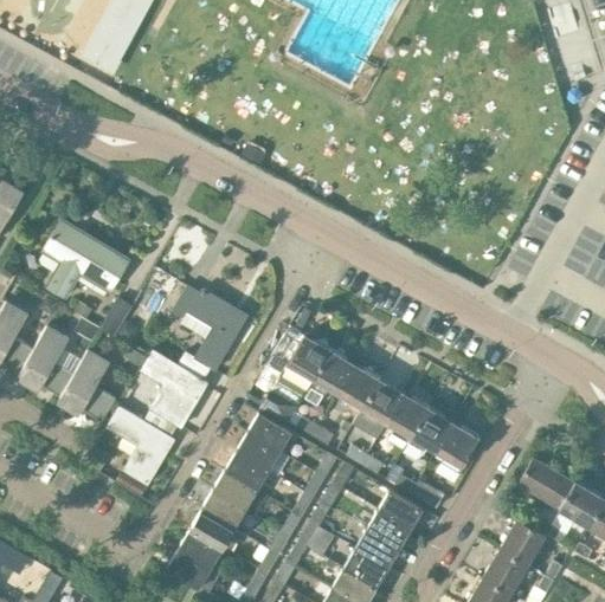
[(127,0),(148,12),(154,0),(127,0)]
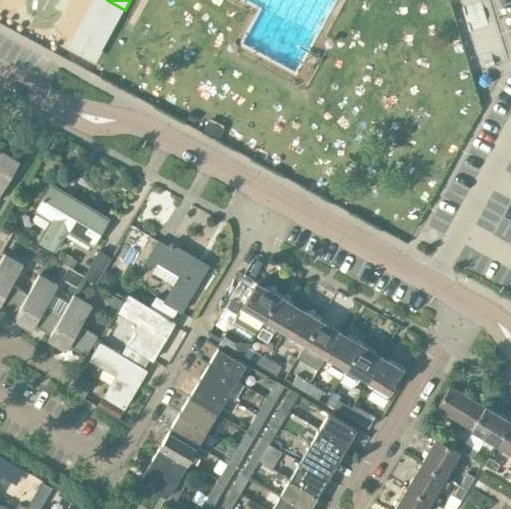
[(0,197),(20,163),(0,155),(0,197)]
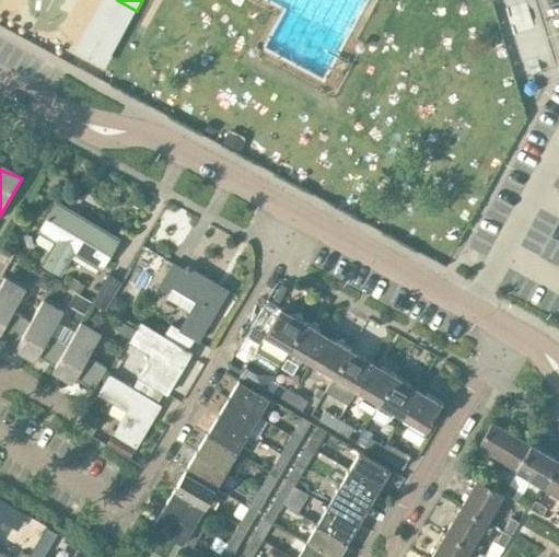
[(44,266),(60,276),(73,254),(103,270),(119,242),(57,205),(39,233),(57,244),(44,266)]
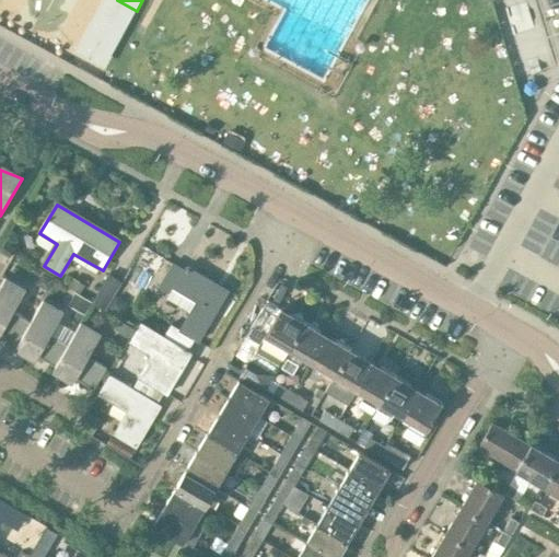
[(195,340),(195,341),(199,344),(229,292),(188,268),(185,273),(174,265),(160,289),(173,296),(176,290),(197,303),(181,332),(195,340)]
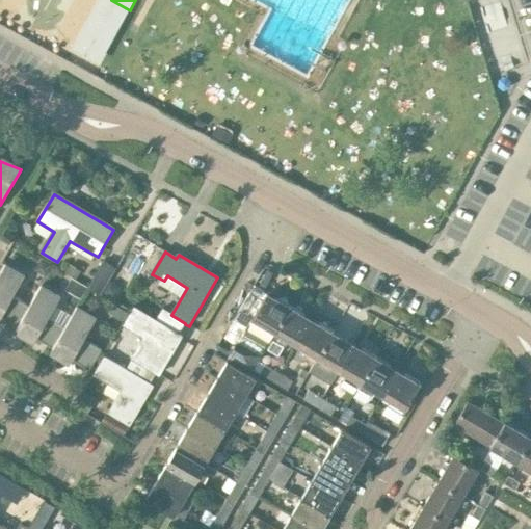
[(88,289),(101,295),(115,270),(104,264),(88,289)]
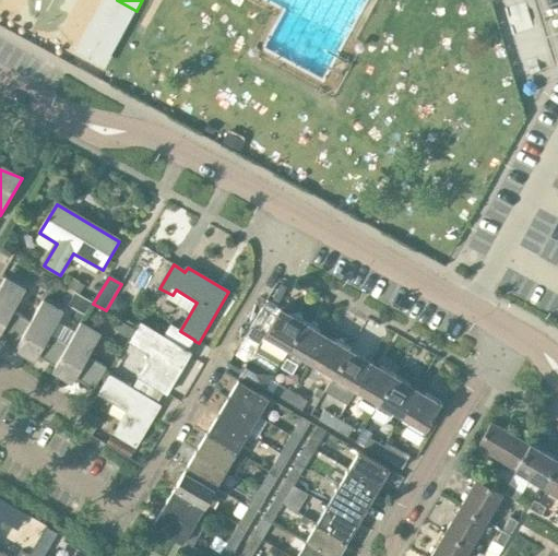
[(0,334),(1,334),(19,345),(32,323),(31,323),(13,312),(26,292),(7,280),(0,290),(0,334)]
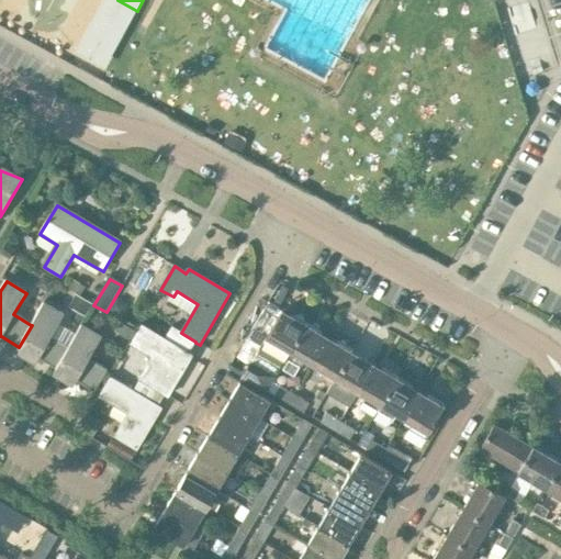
[(38,359),(57,370),(70,348),(69,347),(52,337),(64,315),(44,304),(31,325),(32,325),(19,347),(17,351),(37,360),(38,359)]
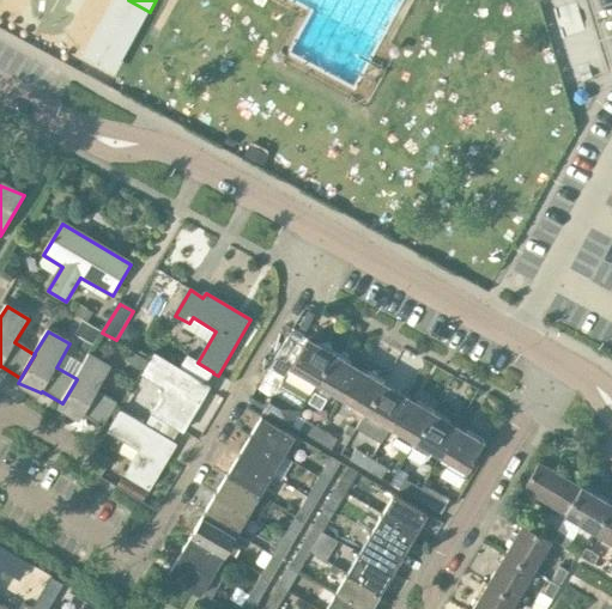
[(297,381),(314,390),(334,354),(319,345),(317,346),(308,340),(291,370),(301,375),(297,381)]
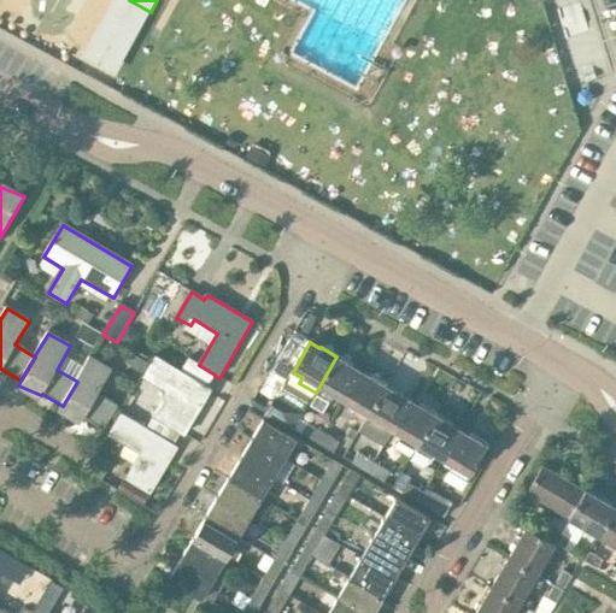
[(162,422),(181,434),(185,436),(212,390),(207,388),(215,376),(215,375),(199,365),(189,359),(182,372),(157,357),(144,378),(176,396),(162,422)]
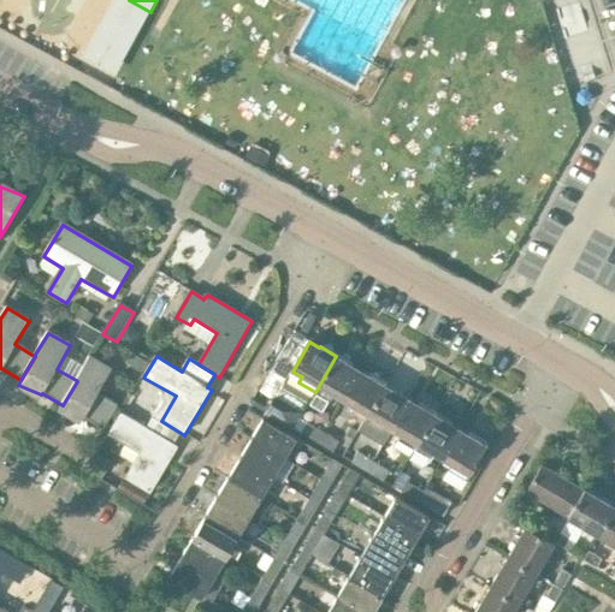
[(335,396),(343,400),(360,372),(352,367),(353,366),(336,356),(315,392),(331,402),(335,396)]
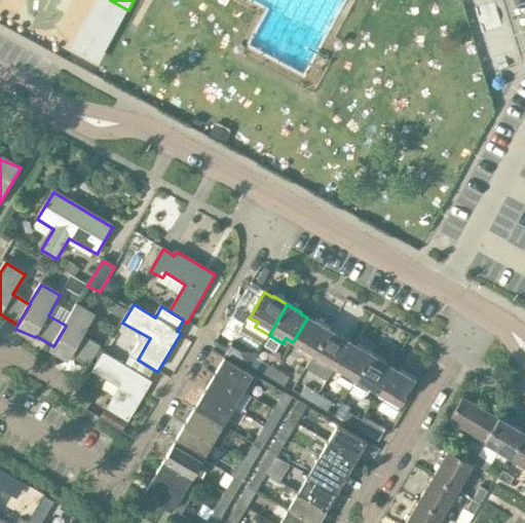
[(71,357),(89,367),(101,346),(83,336),(96,316),(76,305),(65,325),(66,326),(53,346),(51,349),(71,358),(71,357)]
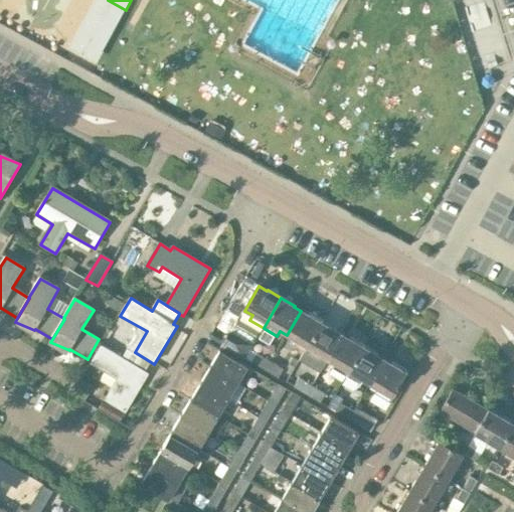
[(291,344),(305,352),(323,322),(309,314),(308,315),(301,311),(287,335),(294,339),(291,344)]
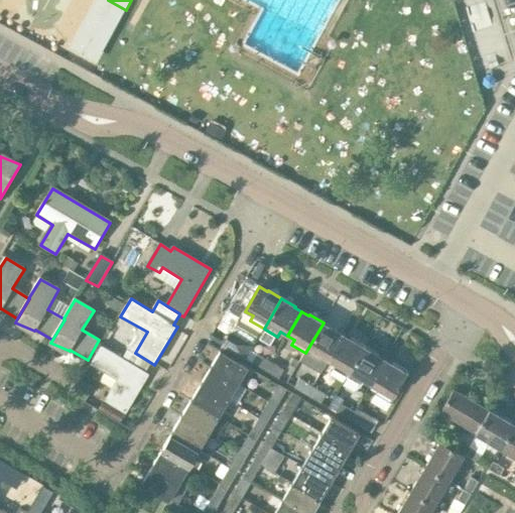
[(323,357),(330,361),(344,337),(337,332),(337,331),(324,323),(305,353),(319,361),(323,357)]
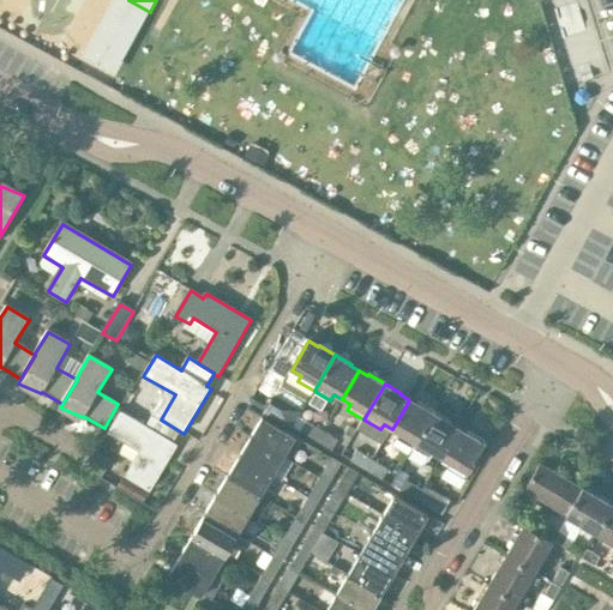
[(266,412),(292,428),(300,415),(275,399),(266,412)]
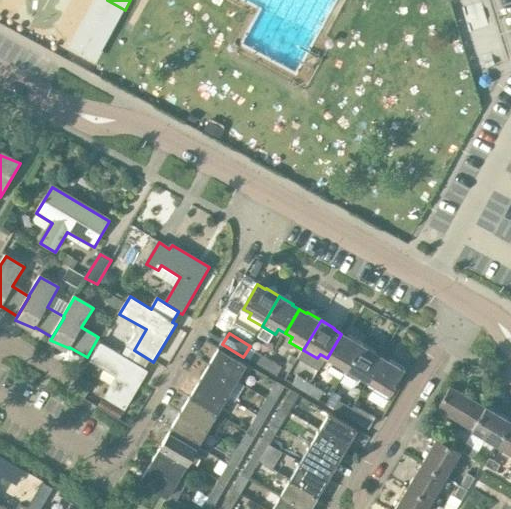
[(331,367),(345,375),(362,345),(349,337),(348,338),(341,334),(327,358),(334,362),(331,367)]
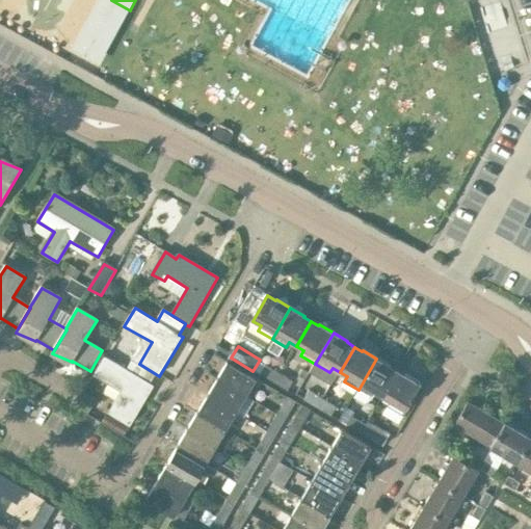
[(109,415),(130,426),(153,387),(150,385),(156,374),(139,364),(134,361),(128,371),(105,359),(95,376),(122,393),(109,415)]
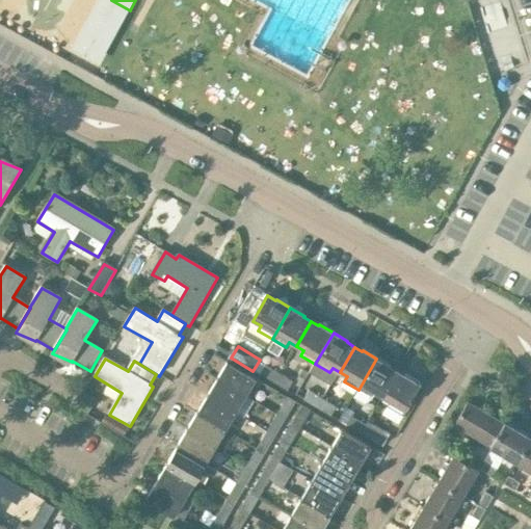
[(375,393),(382,397),(397,372),(390,368),(391,367),(376,359),(359,390),(372,398),(375,393)]
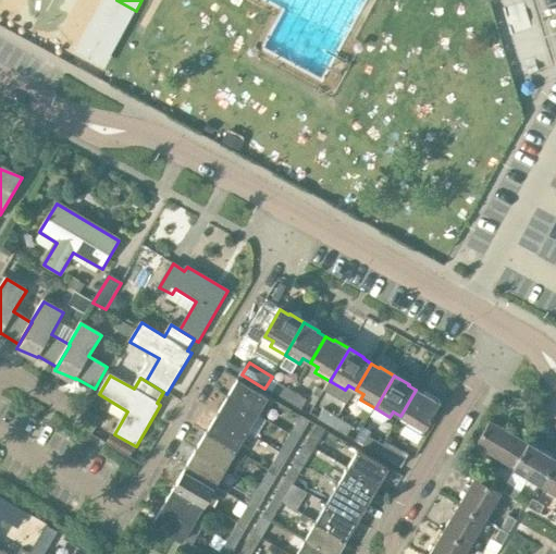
[(238,380),(227,398),(257,416),(268,397),(238,380)]
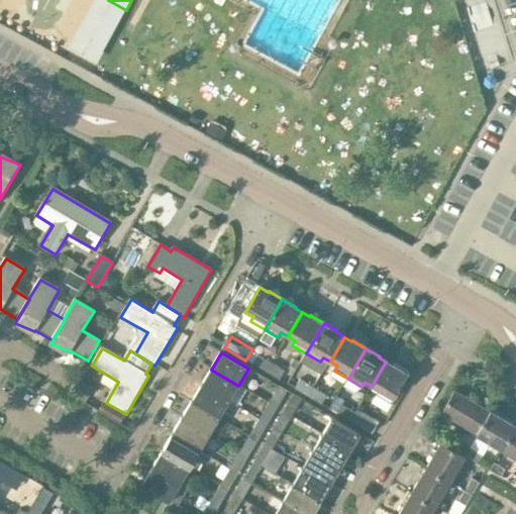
[(253,365),(267,373),(272,365),(259,356),(253,365)]
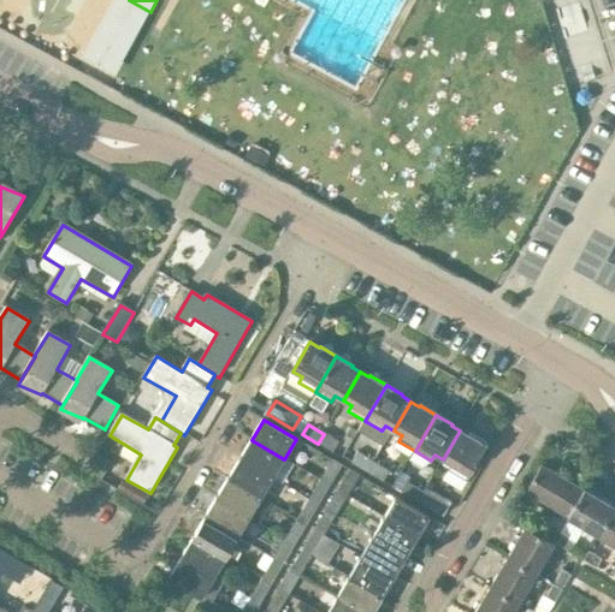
[(449,470),(468,482),(472,475),(469,474),(486,445),(469,434),(468,435),(460,431),(443,459),(451,464),(449,470)]
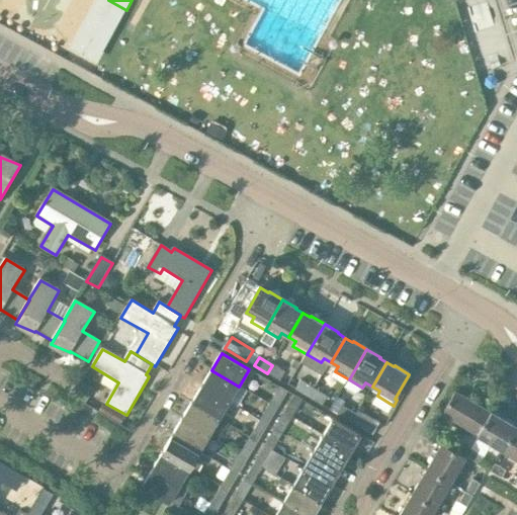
[(267,373),(280,381),(285,373),(272,365),(267,373)]
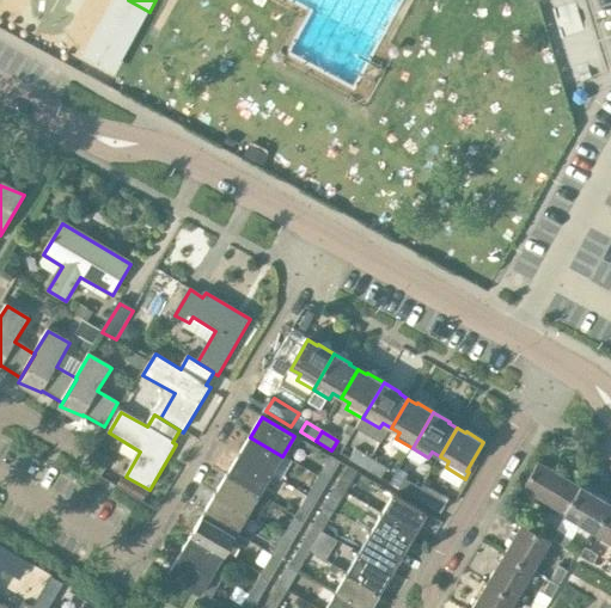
[(250,437),(238,458),(272,477),(282,456),(250,437)]
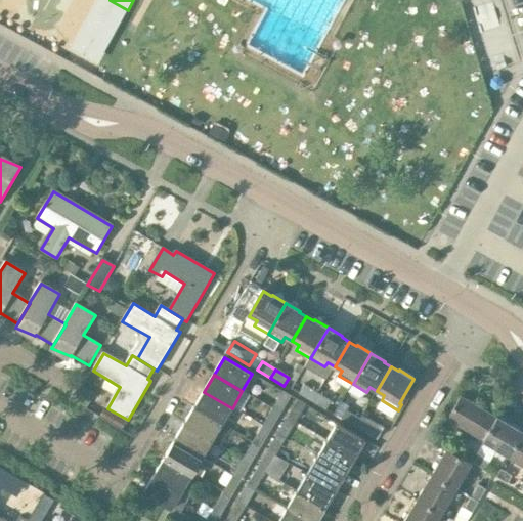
[(300,395),(313,403),(318,394),(305,387),(300,395)]
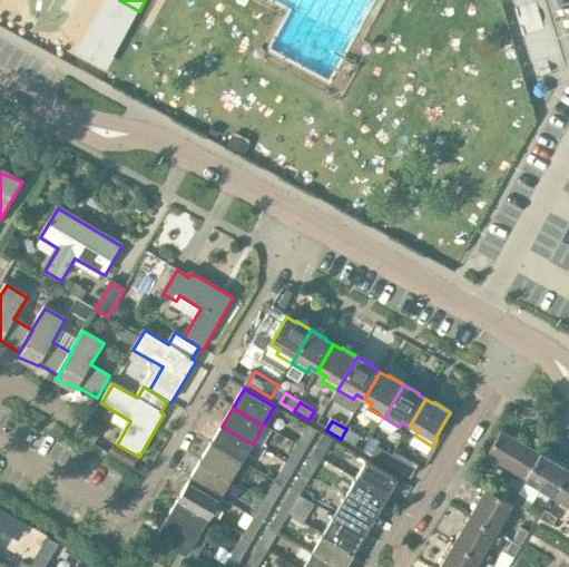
[(222,427),(212,445),(242,462),(253,445),(222,427)]
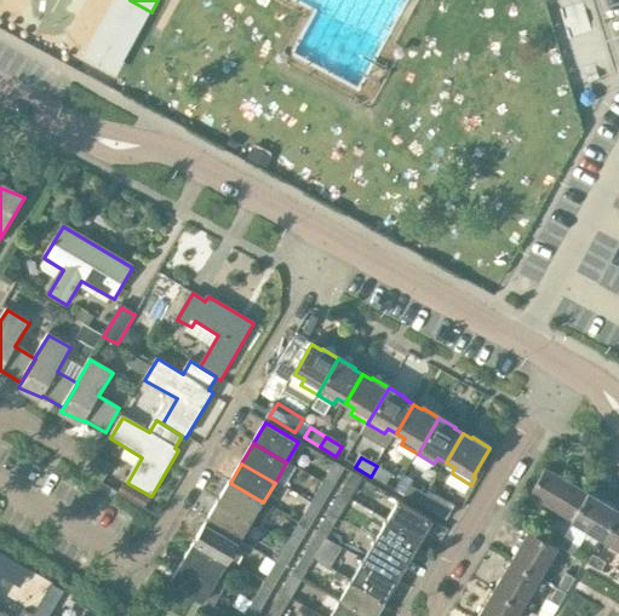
[(324,484),(333,490),(345,470),(336,465),(324,484)]
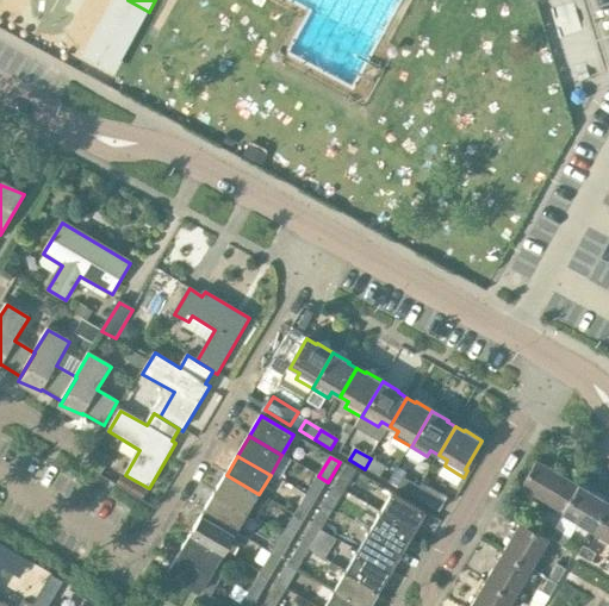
[(365,469),(380,478),(386,468),(371,458),(365,469)]
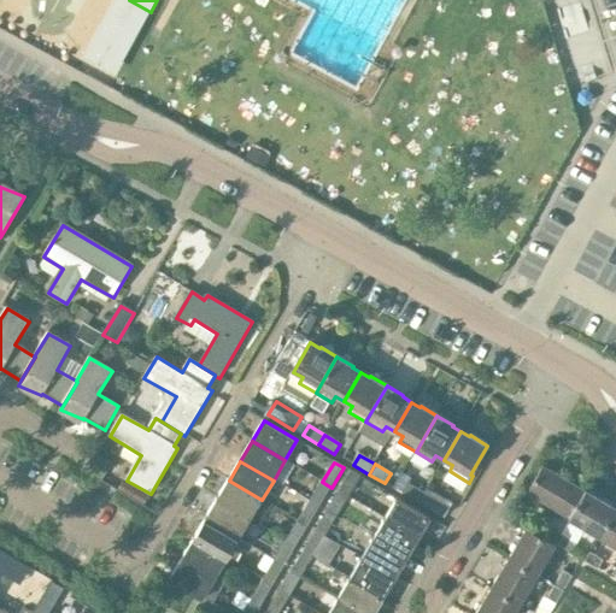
[(527,494),(570,518),(585,493),(543,469),(527,494)]
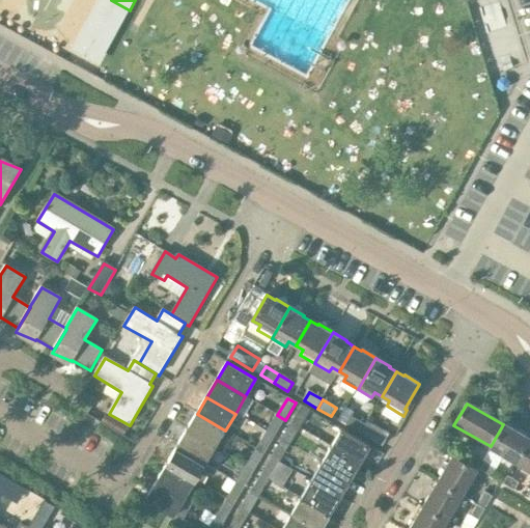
[(291,424),(300,428),(310,411),(303,407),(291,424)]
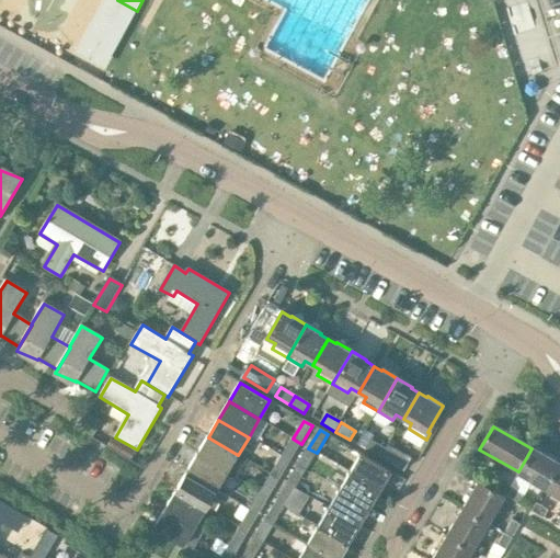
[(208,437),(197,455),(227,474),(238,455),(208,437)]
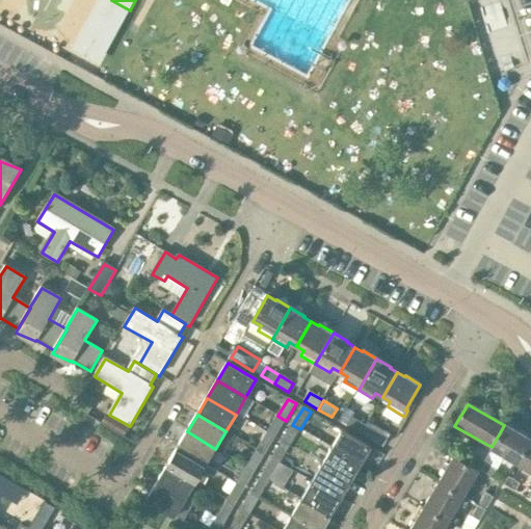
[(267,433),(275,438),(286,421),(277,416),(267,433)]
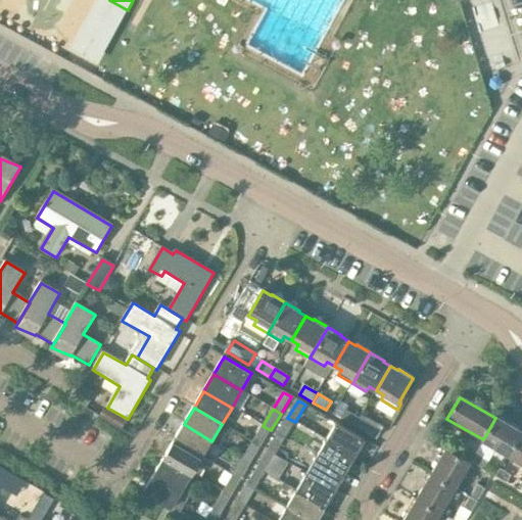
[(341,419),(354,427),(360,419),(346,411),(341,419)]
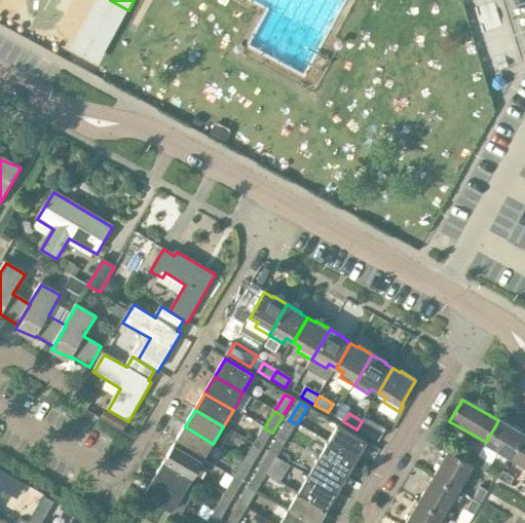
[(357,430),(379,443),(385,431),(364,418),(362,421),(357,430)]
